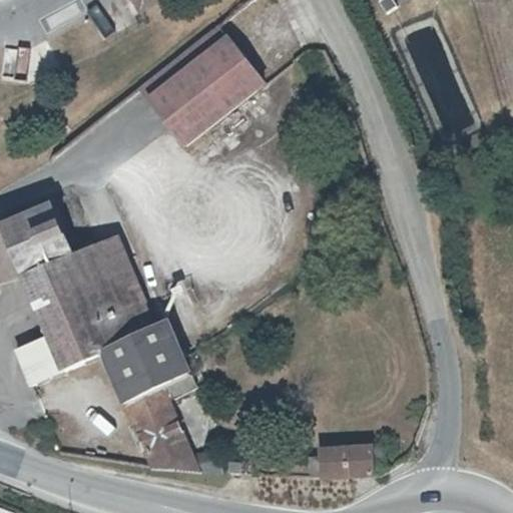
[(162,0),(130,0),(138,13),(162,0)]
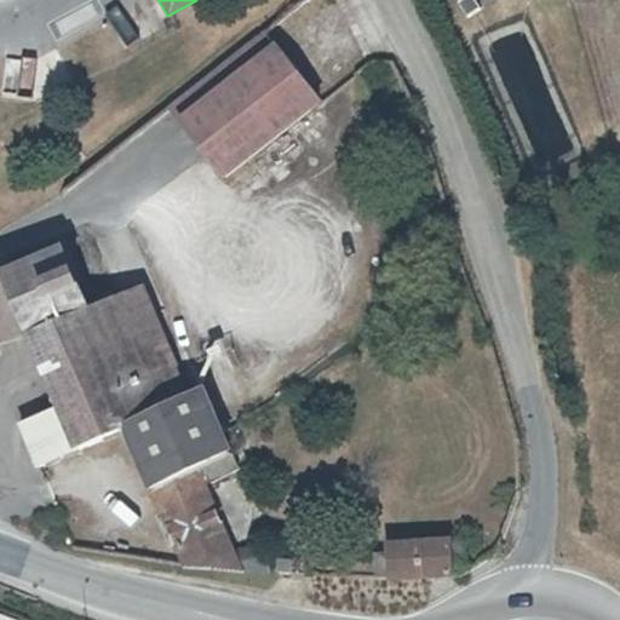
[(454,0),(463,16),(476,9),(471,0),(454,0)]
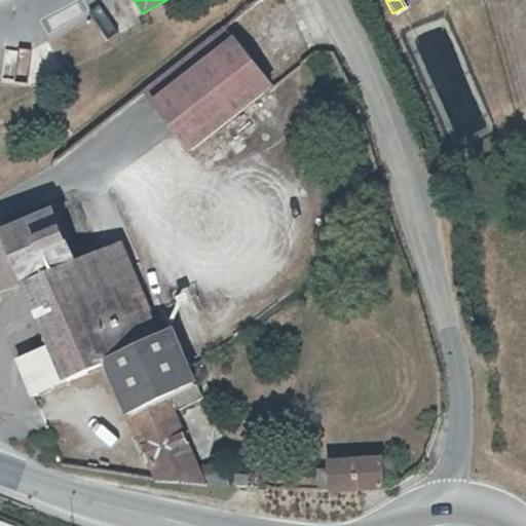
[(250,59),(227,29),(146,94),(165,119),(189,150),(271,86),(250,59)]
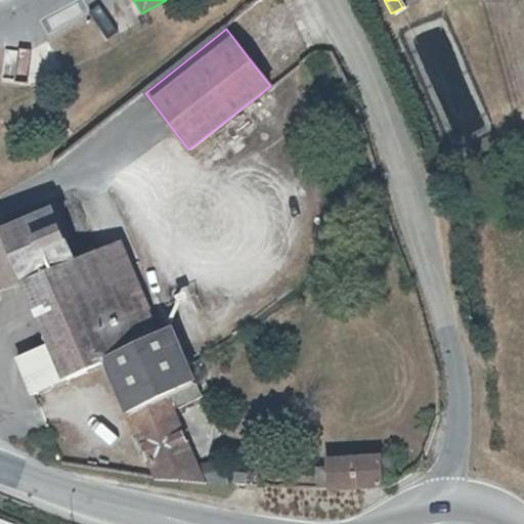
[(25,76),(26,52),(5,51),(3,74),(25,76)]
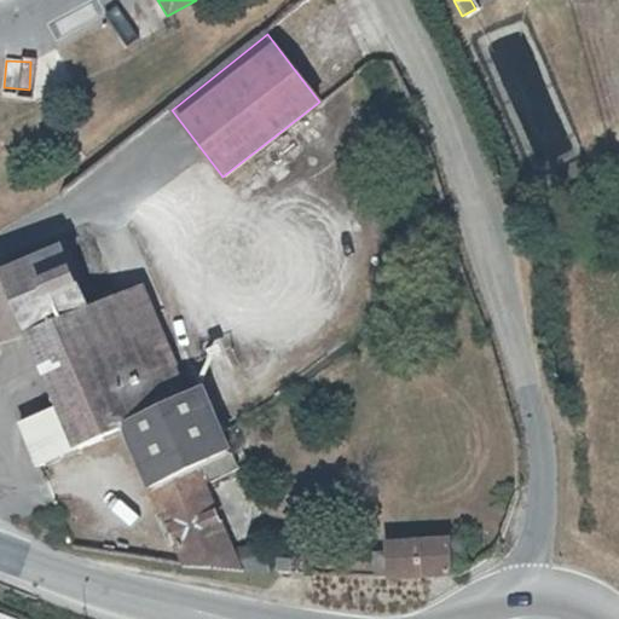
[(0,345),(21,337),(91,305),(62,242),(0,271),(0,345)]
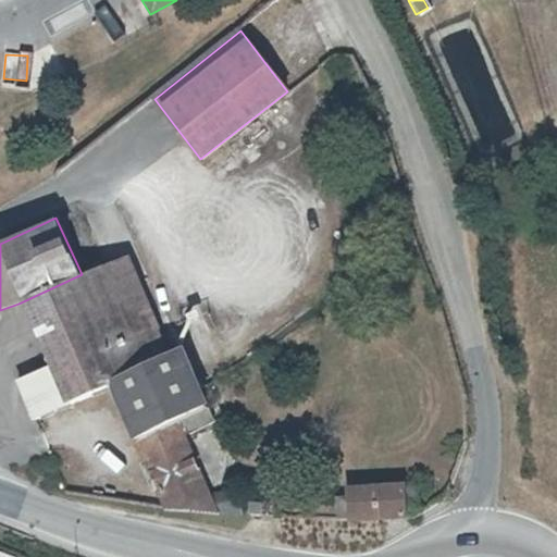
[(127,255),(82,274),(19,304),(45,366),(60,403),(111,384),(169,508),(195,510),(221,512),(212,494),(183,434),(217,417),(185,347),(173,353),(127,255)]
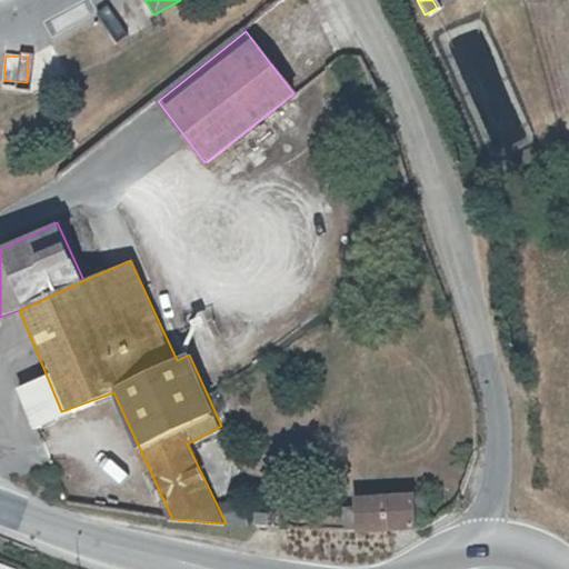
[(61,411),(46,373),(11,388),(27,426),(61,411)]
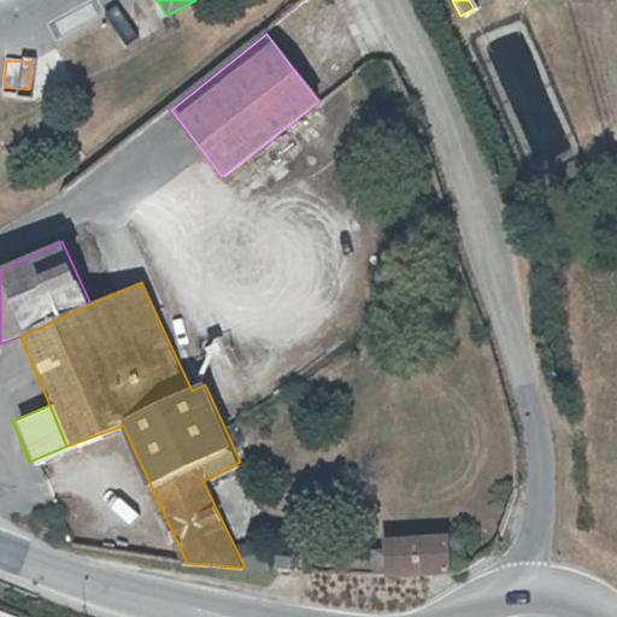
[(447,536),(381,538),(382,575),(448,573),(447,536)]
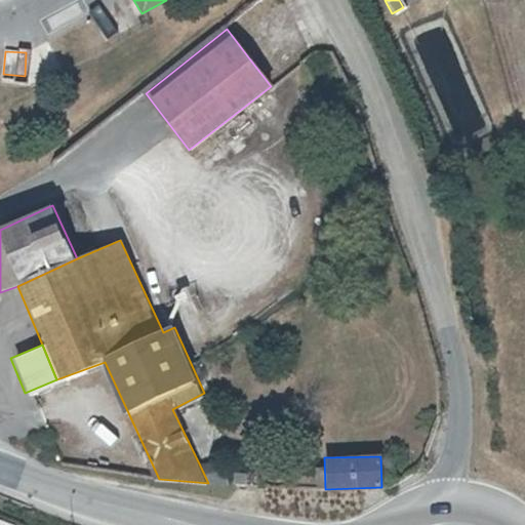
[(200,466),(208,483),(231,485),(221,465),(200,466)]
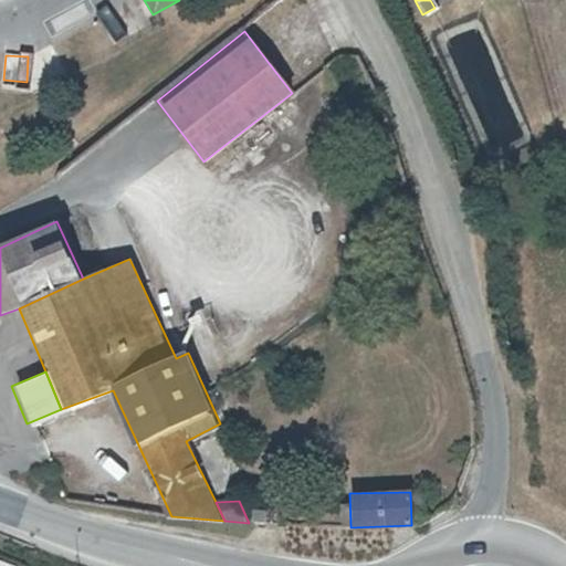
All buildings are outlined.
